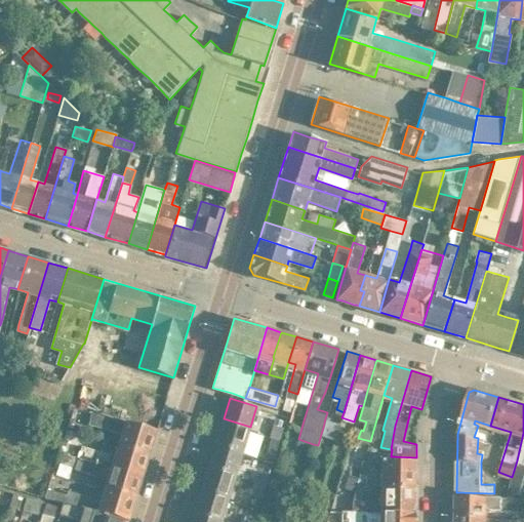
[(91,417),(89,423),(122,433),(118,445),(148,454),(156,430),(92,410),(90,417),(91,417)]
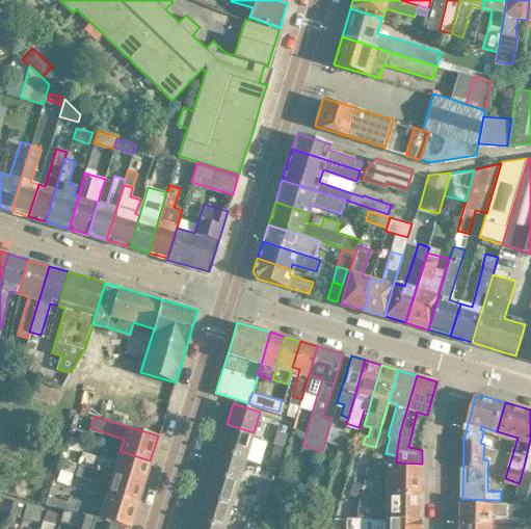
[(219,447),(246,455),(254,432),(227,424),(219,447)]
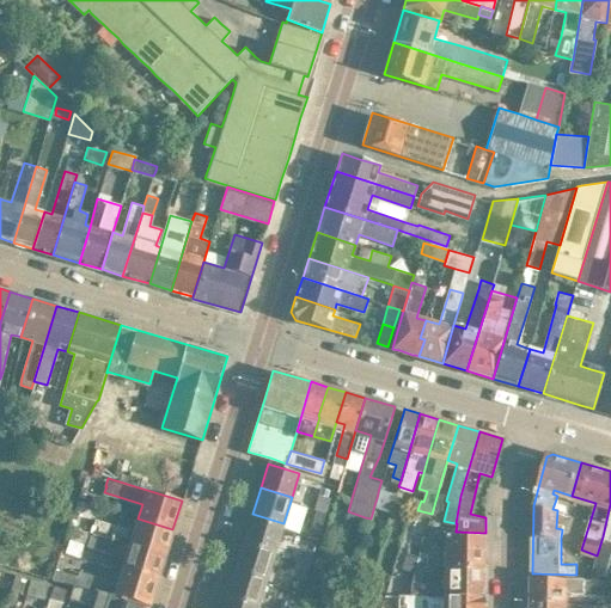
[(397,493),(379,487),(377,498),(374,505),(392,511),(397,493)]
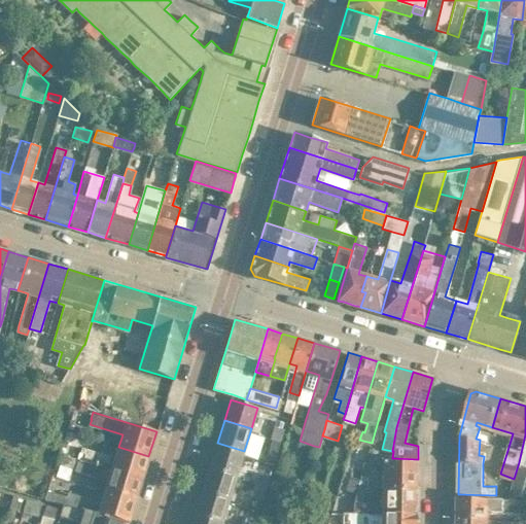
[(275,424),(272,434),(281,438),(284,427),(275,424)]
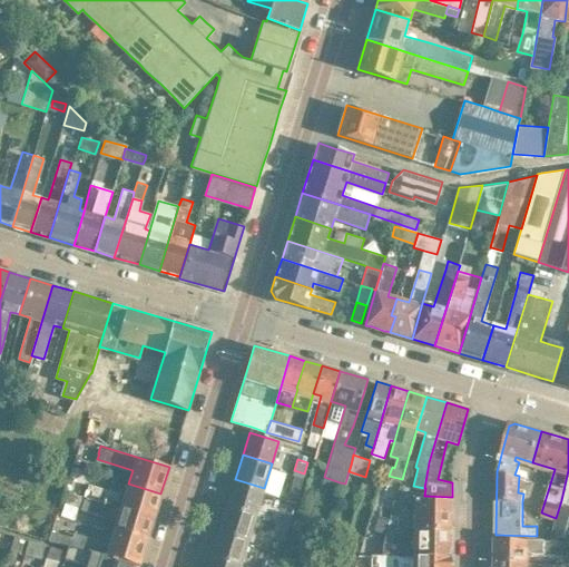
[(296,498),(304,473),(294,470),(286,495),(296,498)]
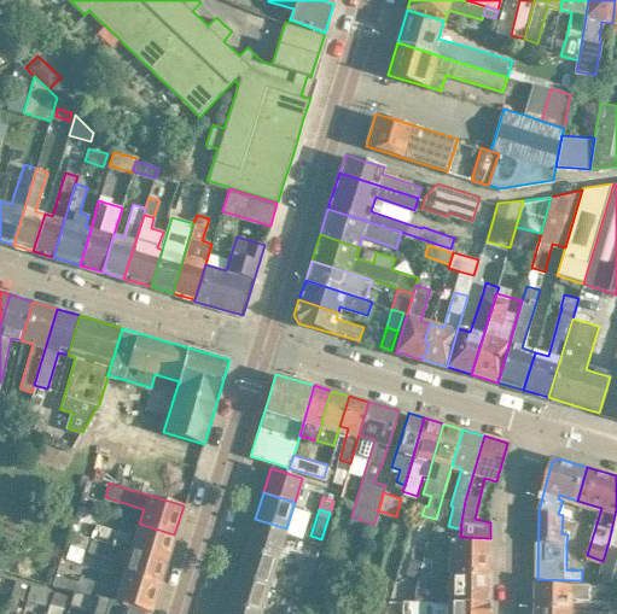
[(616,509),(609,542),(603,561),(598,579),(597,580),(612,580),(616,565),(616,509)]
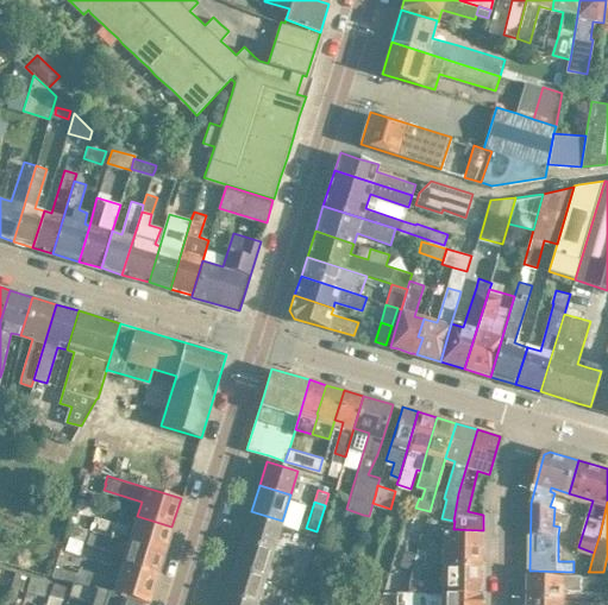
[(251,511),(244,537),(274,547),(282,521),(251,511)]
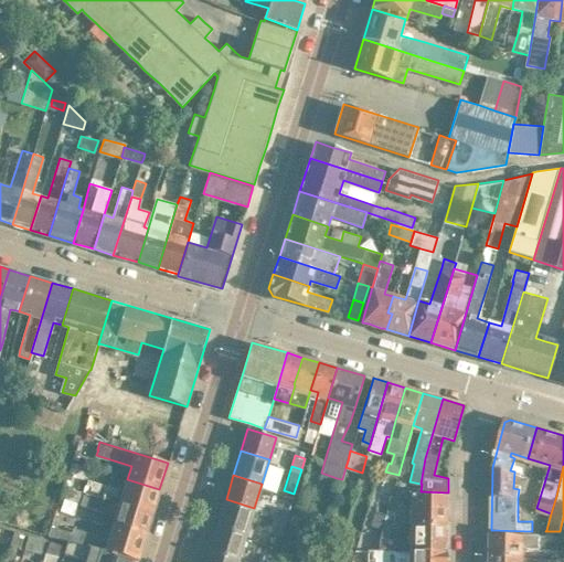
[(93,485),(89,492),(152,511),(159,489),(127,479),(124,489),(89,479),(88,484),(93,485)]
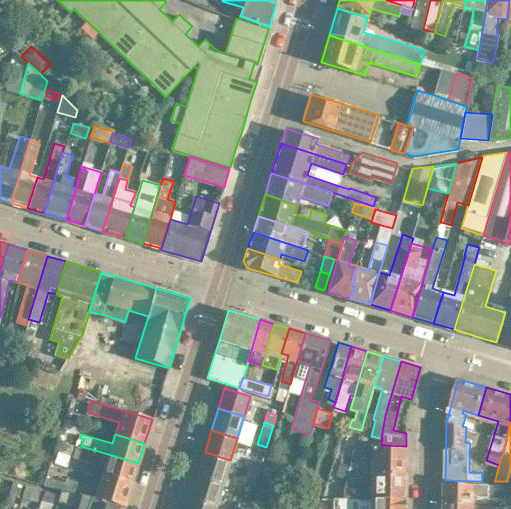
[(60,440),(57,449),(73,454),(76,445),(60,440)]
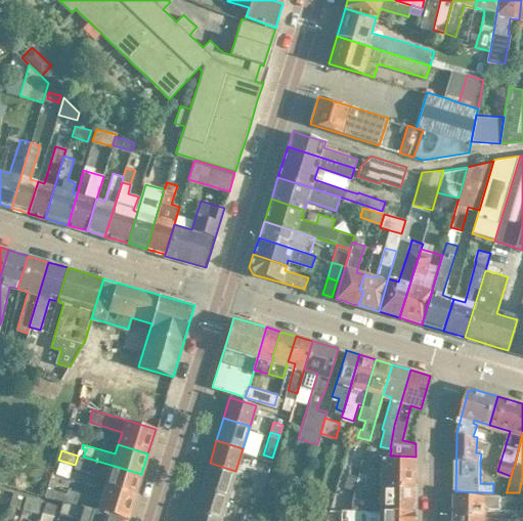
[(79,454),(75,467),(107,477),(104,486),(135,495),(141,474),(83,457),(79,454)]
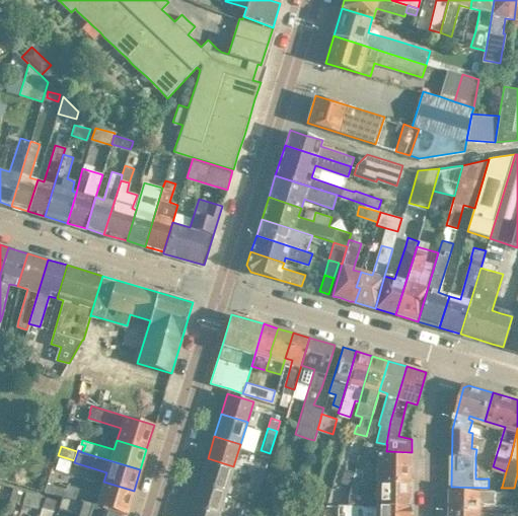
[(376,480),(376,483),(394,483),(394,480),(411,480),(411,455),(376,454),(376,480)]
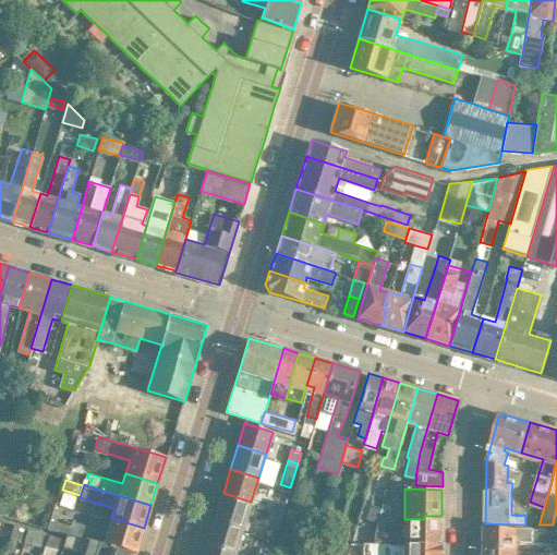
[(223,493),(215,518),(243,527),(251,502),(223,493)]
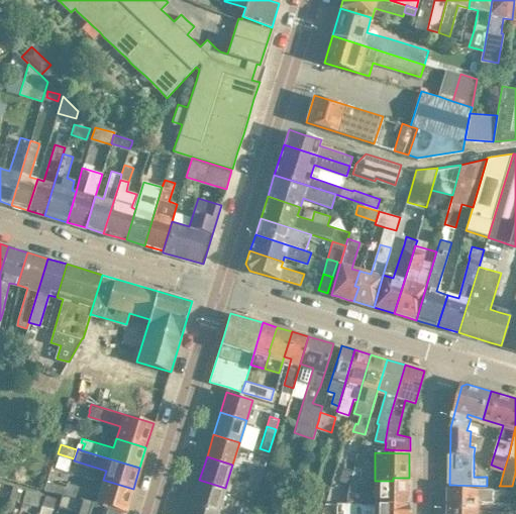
[(255,460),(252,472),(262,475),(265,464),(255,460)]
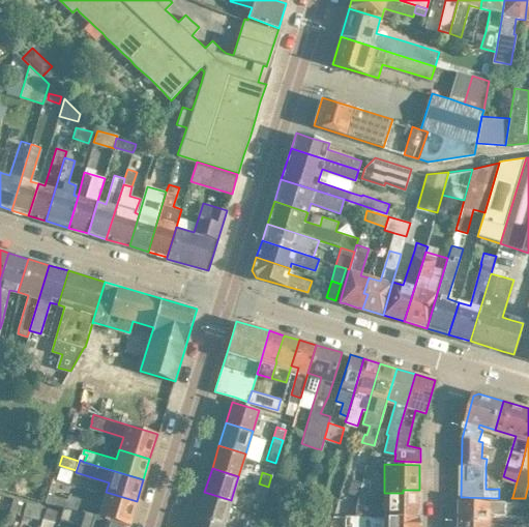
[(359,495),(361,490),(363,480),(354,477),(350,492),(359,495)]
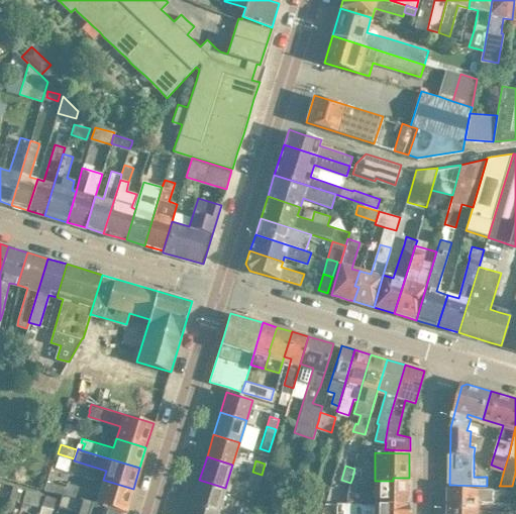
[(354,469),(352,478),(362,478),(363,466),(355,466),(354,469)]
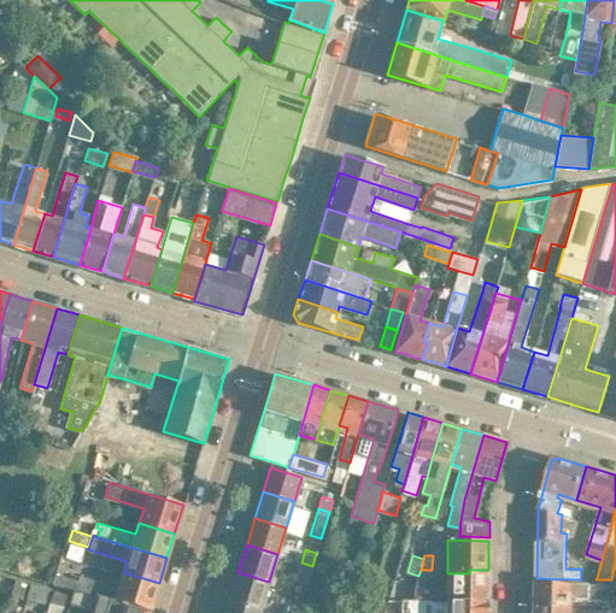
[(308,584),(312,566),(301,563),(295,581),(308,584)]
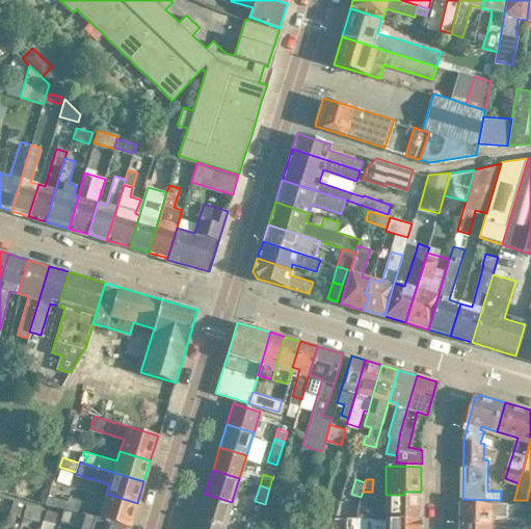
[(359,505),(355,516),(372,516),(372,517),(421,518),(421,496),(421,492),(404,492),(404,495),(386,495),(386,506),(373,506),(359,505)]
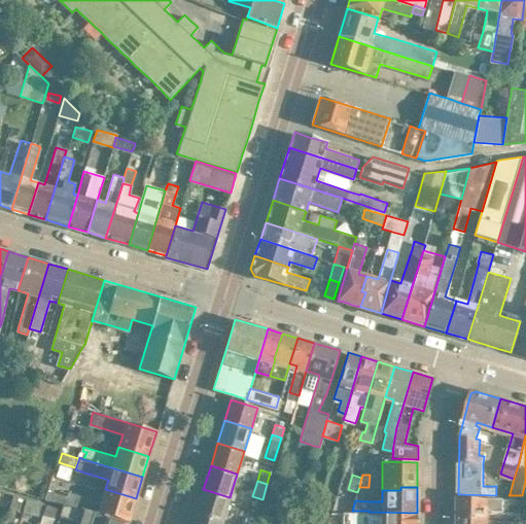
[(46,498),(63,503),(128,523),(136,498),(105,489),(101,501),(70,492),(68,495),(48,490),(46,498)]
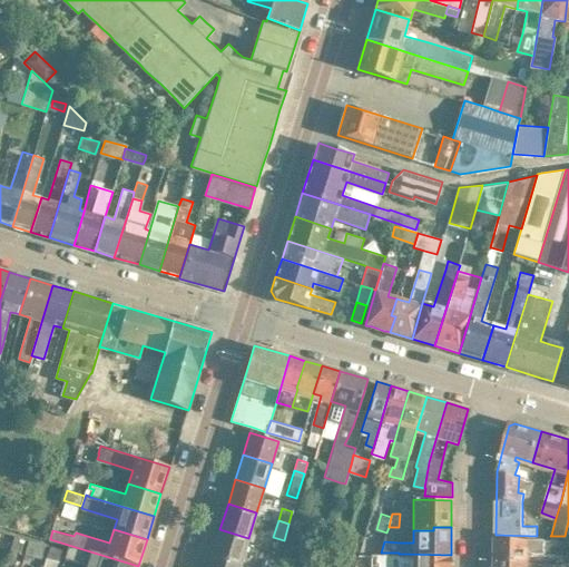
[(219,529),(212,555),(241,564),(248,538),(219,529)]
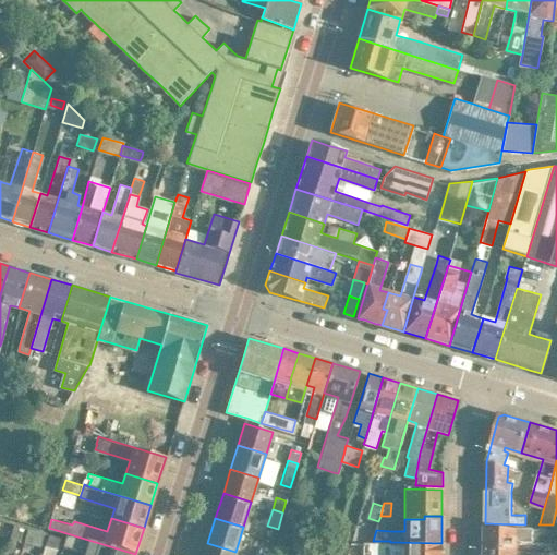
[(375,529),(359,523),(354,537),(371,541),(372,541),(375,529)]
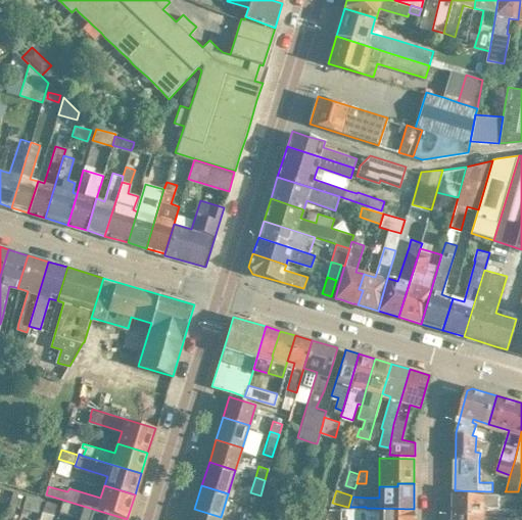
[(39,511),(43,500),(27,494),(22,507),(39,511)]
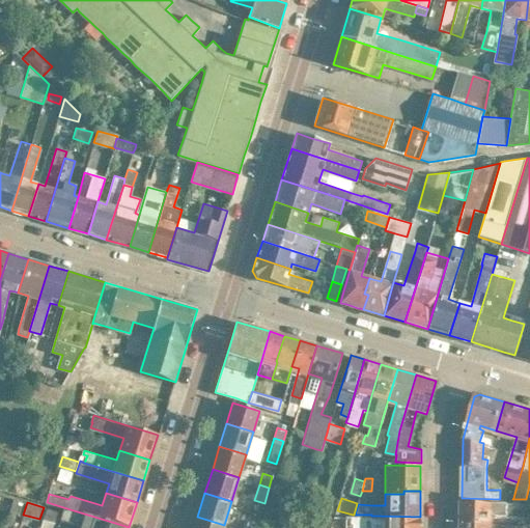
[(525,504),(462,502),(461,521),(494,522),(494,513),(497,513),(497,516),(525,517),(525,504)]
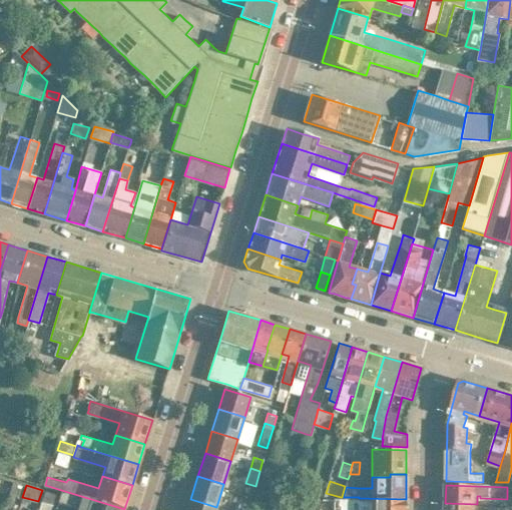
[(61,490),(58,501),(80,508),(78,509),(124,509),(61,490)]
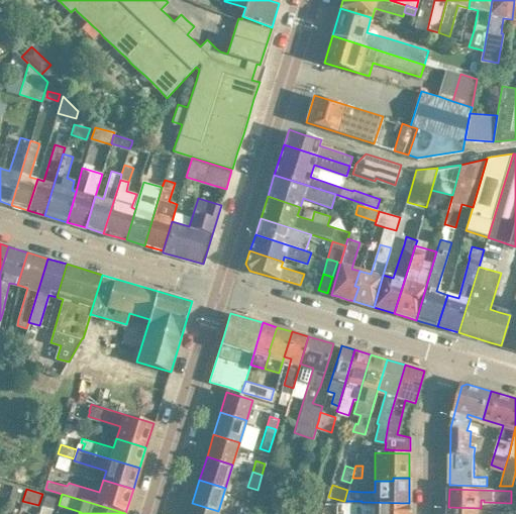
[(44,495),(38,513),(49,513),(56,498),(44,495)]
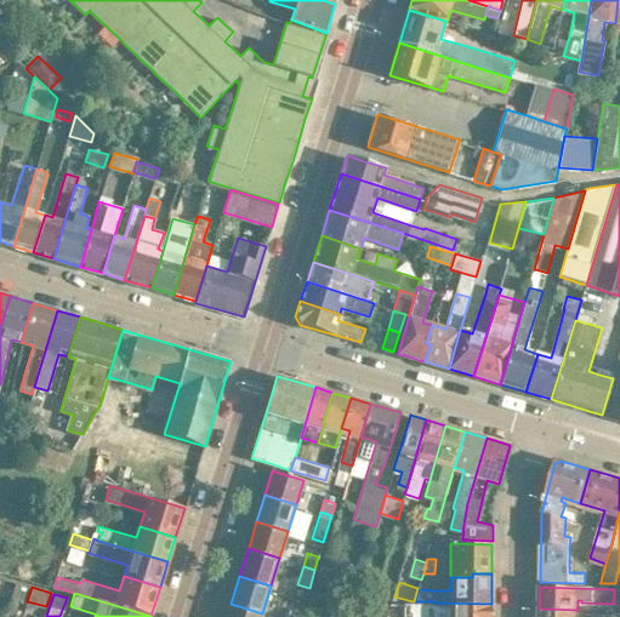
[(490,616),(490,604),(434,603),(434,601),(415,601),(414,601),(413,601),(405,601),(404,616),(445,616),(490,616)]
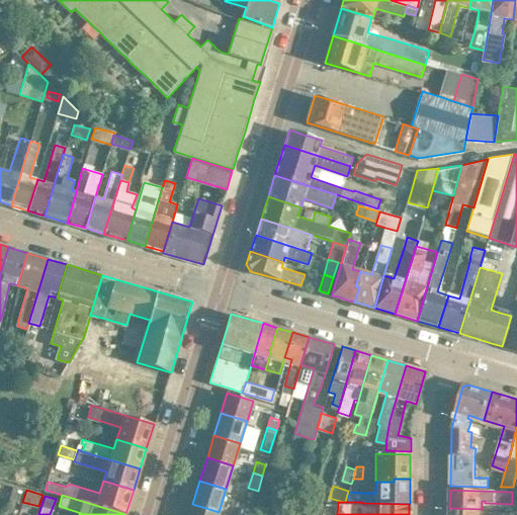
[(321,514),(324,507),(312,503),(308,514),(321,514)]
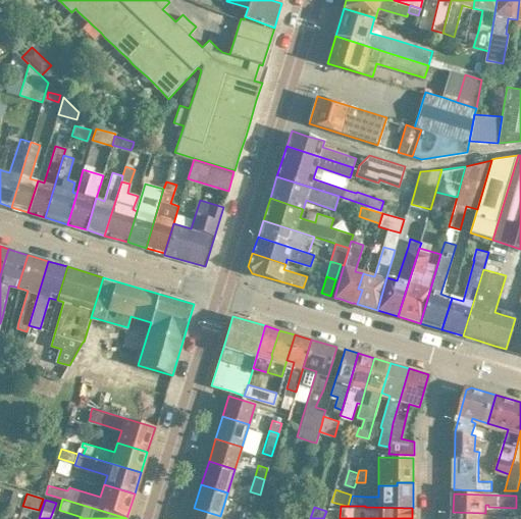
[(194,508),(190,518),(218,518),(220,516),(194,508)]
